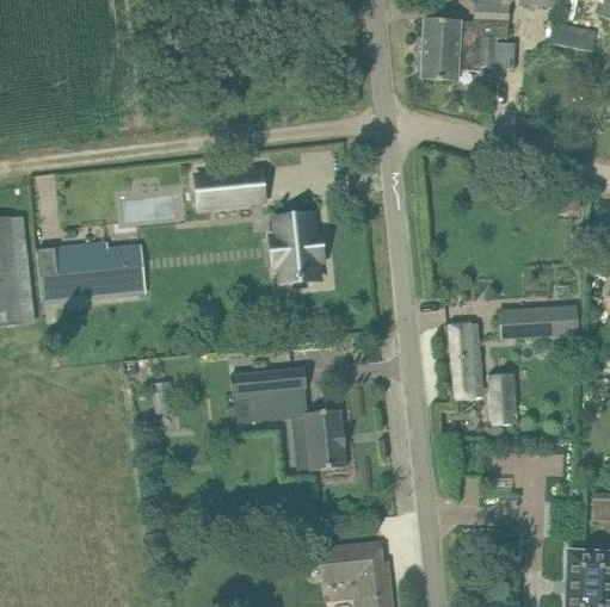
[(474,2),(474,17),(509,19),(510,4),(512,0),(495,0),(495,4),(474,2)]
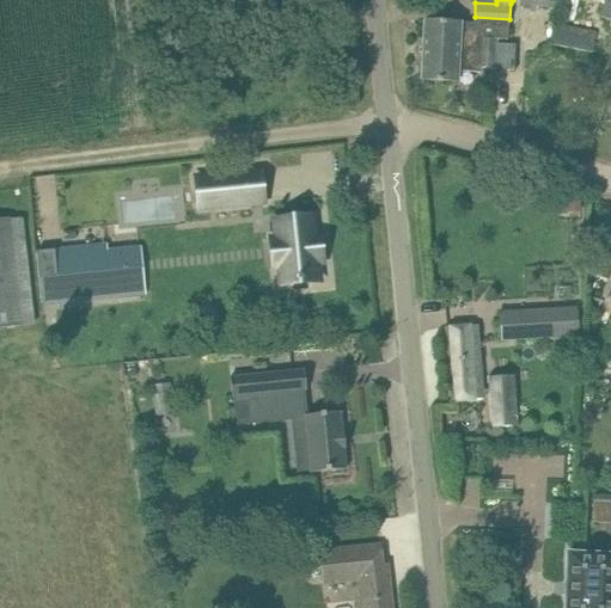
[(604,0),(599,14),(610,18),(610,0),(604,0)]
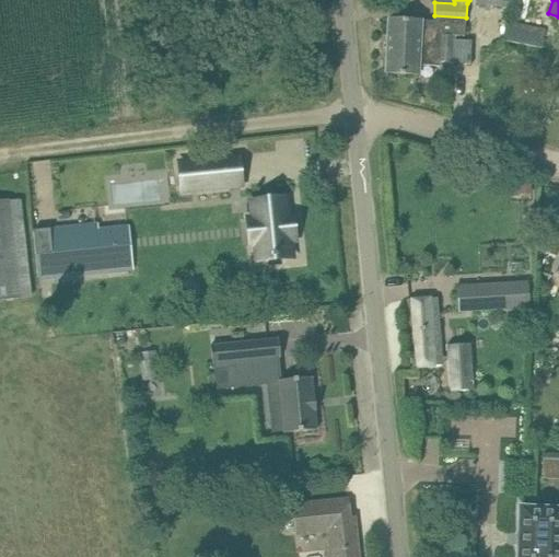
[(419,61),(439,62),(440,59),(440,45),(441,32),(455,32),(466,33),(466,18),(434,15),(434,19),(389,16),(388,43),(386,70),(419,71),(419,61)]
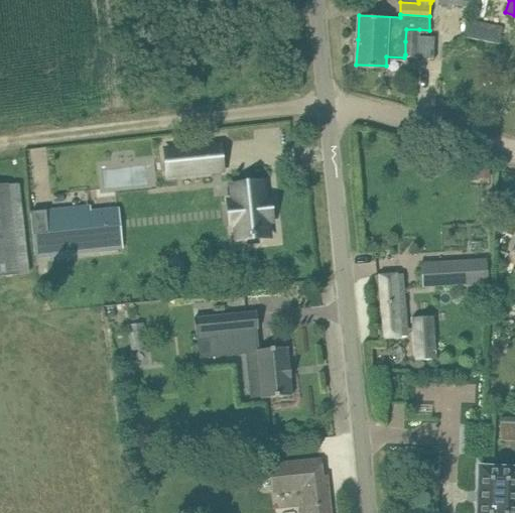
[(474,19),(467,17),(464,34),(500,41),(504,23),(474,18),(474,19)]
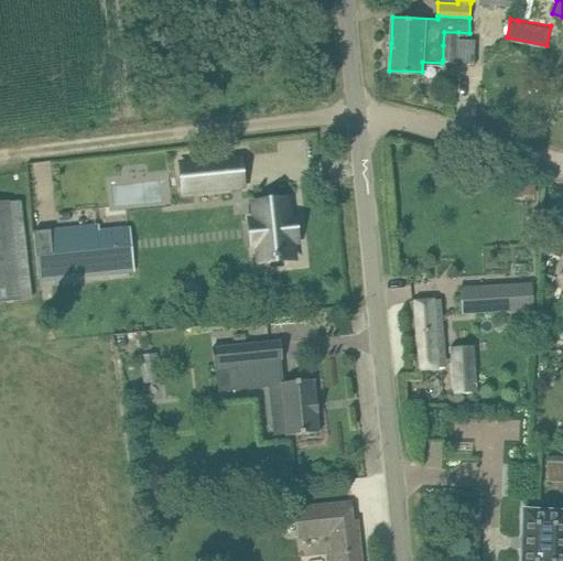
[(443,45),(443,60),(474,62),(475,40),(458,39),(458,32),(444,32),(443,45)]
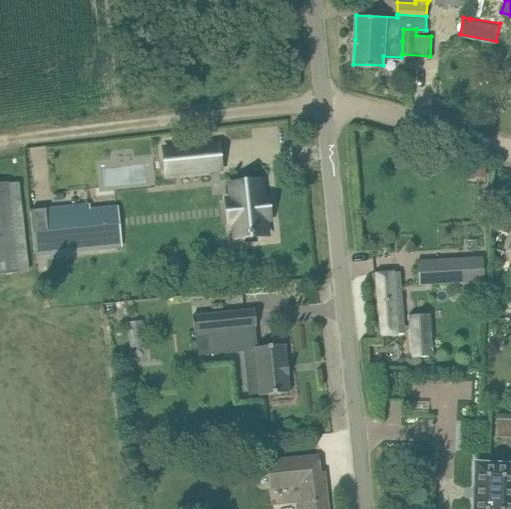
[(221,166),(219,141),(187,144),(190,170),(221,166)]
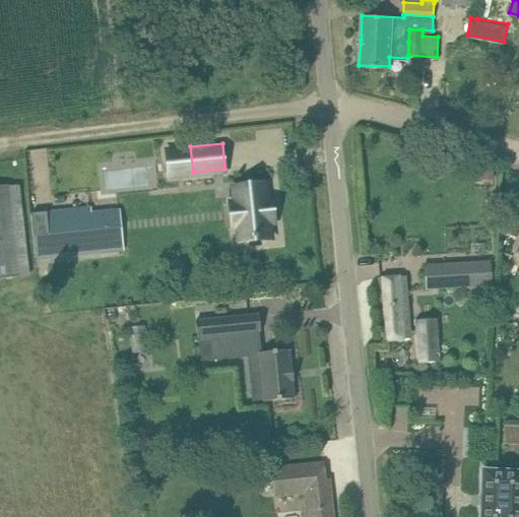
[(240,239),(271,236),(271,231),(270,219),(274,219),(272,197),(268,197),(266,181),(235,185),(235,193),(236,200),(232,200),(234,223),(238,223),(239,227),(240,239)]
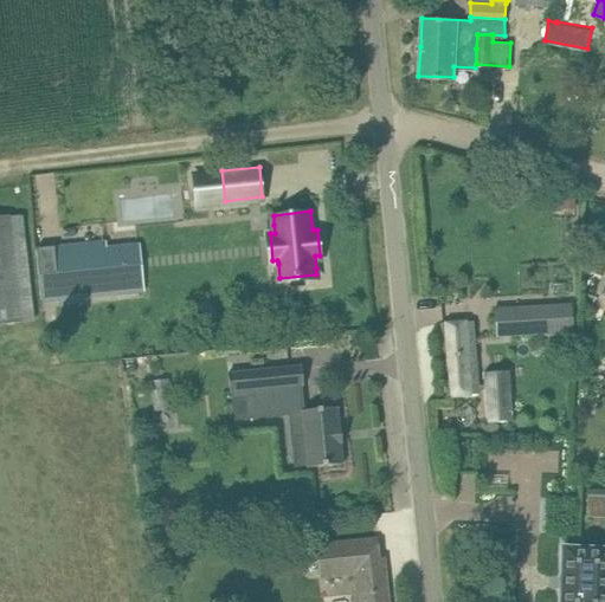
[(25,237),(21,213),(0,214),(0,322),(34,318),(25,237)]
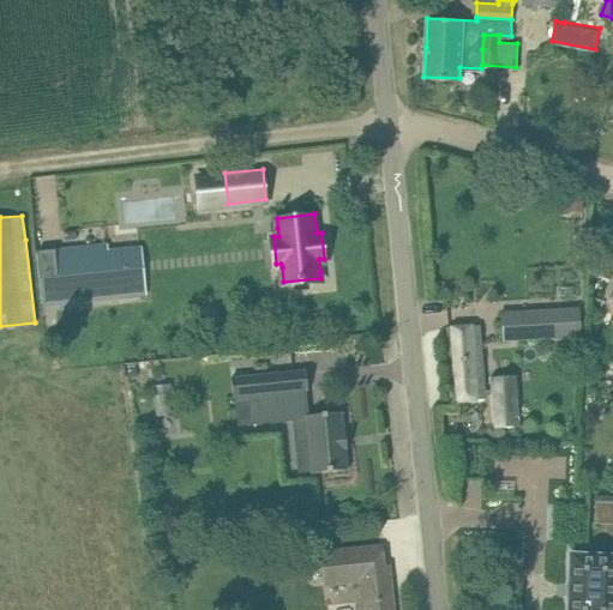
[(43,303),(112,296),(107,242),(38,249),(43,303)]
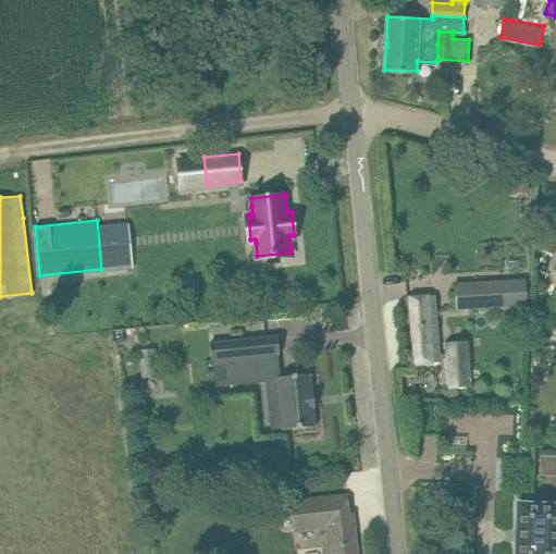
[(514,279),(470,281),(471,306),(491,305),(527,303),(524,279),(514,279)]
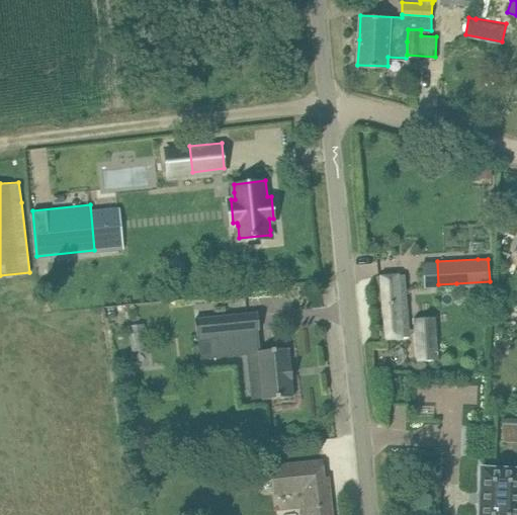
[(409,335),(408,332),(416,332),(418,359),(438,358),(435,316),(415,317),(416,327),(408,328),(404,273),(378,274),(383,336),(409,335)]
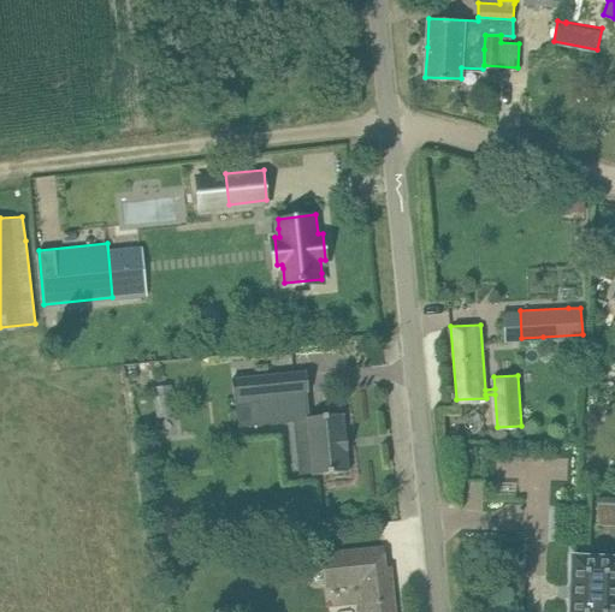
[(308,390),(309,390),(307,369),(306,369),(234,376),(232,376),(235,397),(236,397),(236,396),(237,396),(240,423),(296,419),(299,438),(309,437),(311,437),(314,471),(313,471),(313,473),(349,469),(349,468),(347,449),(348,449),(348,444),(347,445),(346,437),(348,437),(347,432),(346,432),(343,414),(344,414),(344,411),(309,415),(307,390),(308,390)]
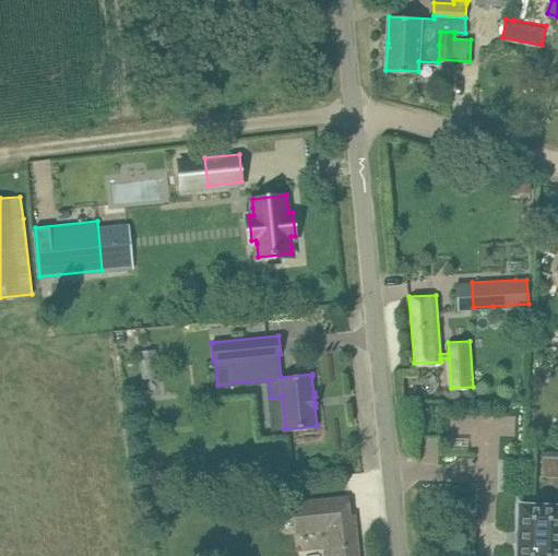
[(286,507),(284,510),(285,524),(287,527),(294,525),(311,523),(312,531),(325,530),(328,529),(329,545),(327,545),(328,555),(358,555),(355,512),(351,512),(348,495),(327,497),(292,500),(292,507),(286,507)]
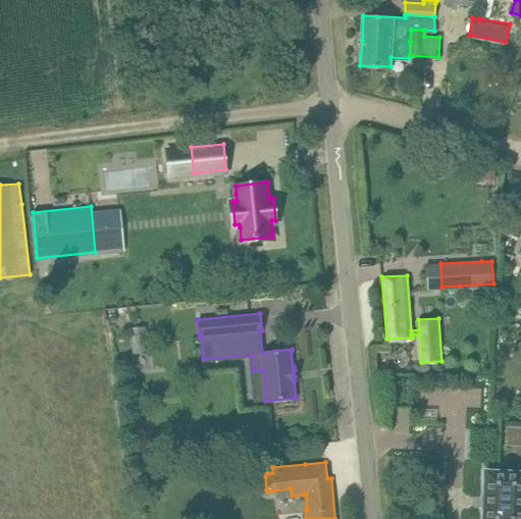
[(520,470),(485,469),(482,518),(520,518),(520,470)]
